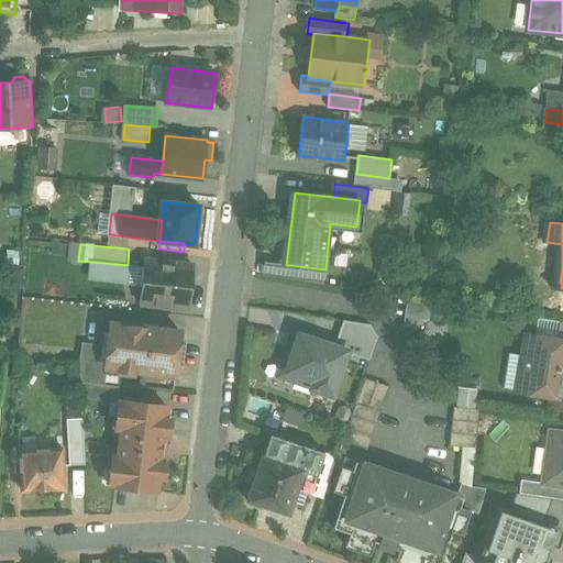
[(195,265),(146,260),(146,266),(131,264),(129,285),(144,286),(142,301),(190,307),(195,265)]
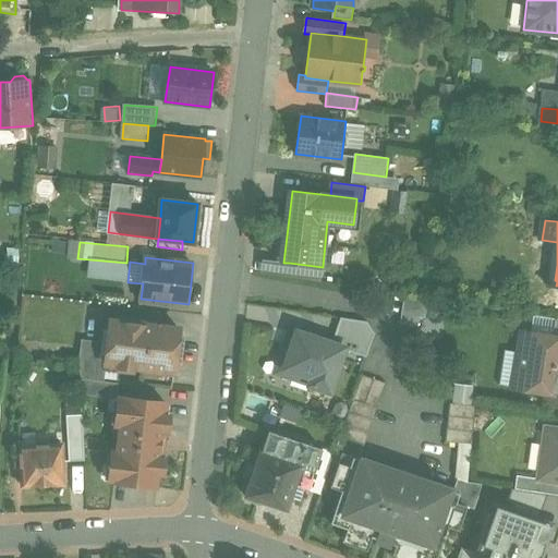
[(323,267),(289,263),(288,277),(320,281),(323,267)]
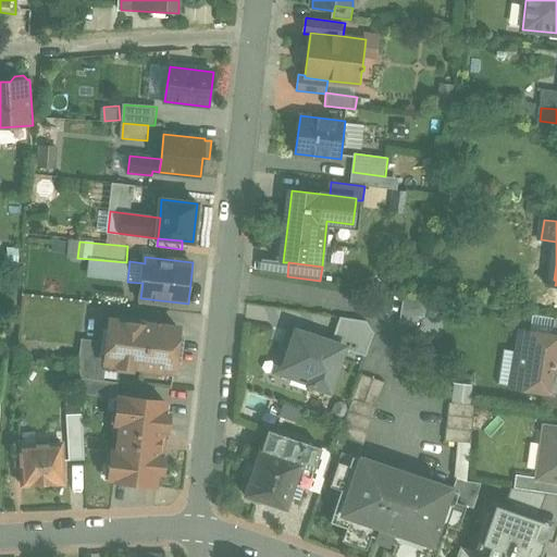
[(405,323),(424,324),(425,298),(406,298),(405,323)]
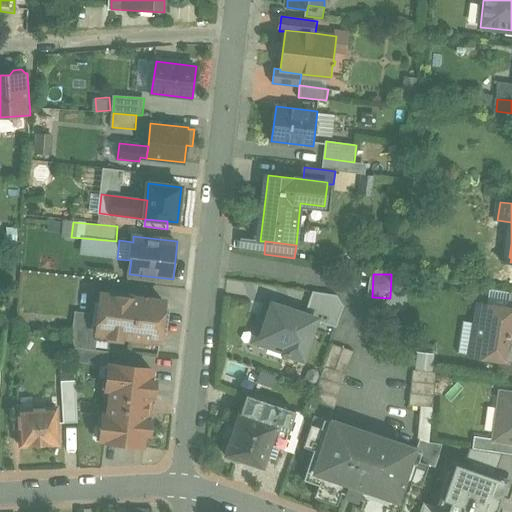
[(338,296),(311,292),(305,309),(323,315),(321,320),(337,326),(343,308),(338,296)]
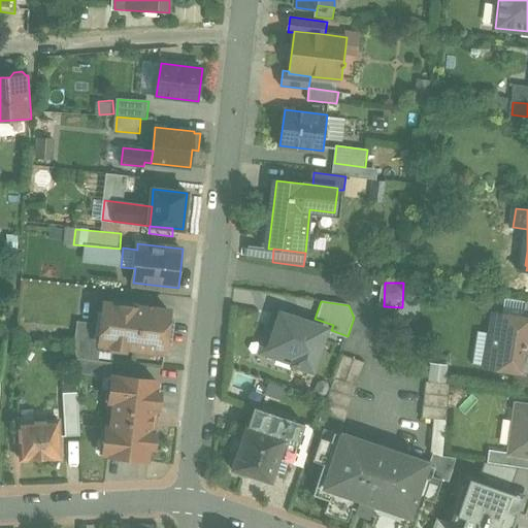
[(136,305),(119,303),(118,305),(105,303),(103,324),(100,343),(102,343),(114,345),(113,351),(127,352),(127,347),(137,348),(140,352),(153,353),(157,350),(165,351),(163,368),(164,368),(171,311),(135,307),(136,305)]
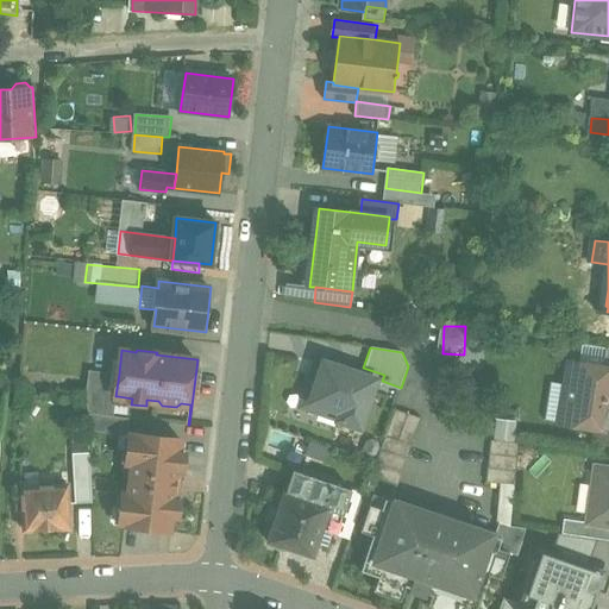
[(375,376),(316,355),(300,403),(357,425),(375,376)]
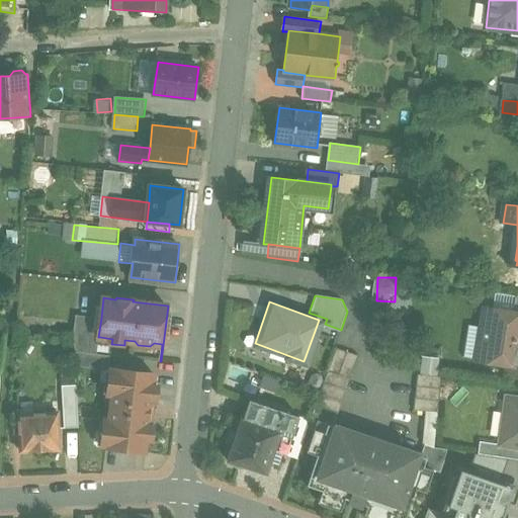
[(517,314),(515,314),(488,309),(485,328),(489,329),(484,361),(511,365),(510,373),(517,373),(517,314)]
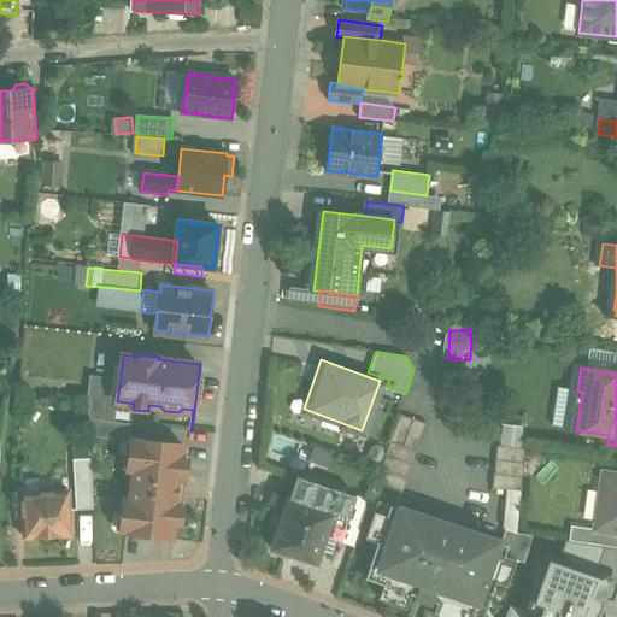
[(121,378),(92,375),(89,394),(90,418),(117,422),(119,401),(117,401),(121,378)]
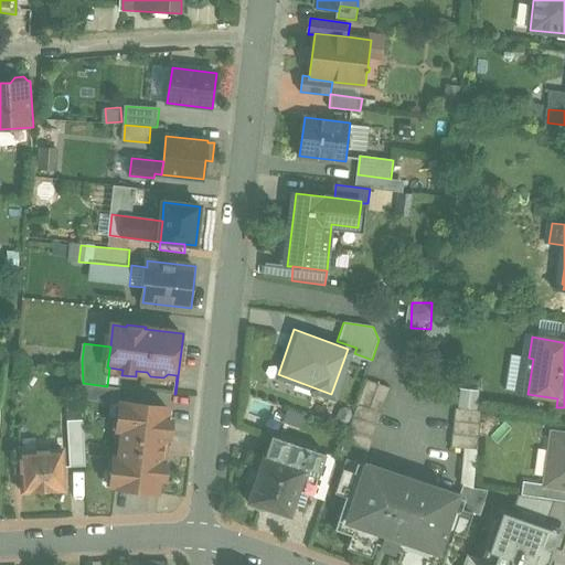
[(392,388),(366,380),(345,443),(369,450),(370,450),(392,388)]
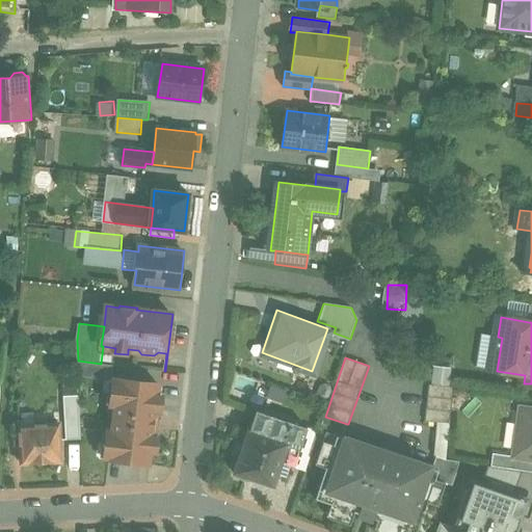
[(101,364),(78,361),(79,376),(114,380),(114,378),(113,378),(115,366),(101,364)]
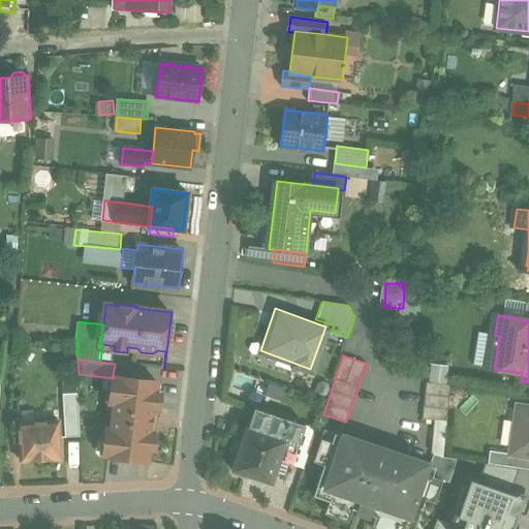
[(238,372),(231,386),(253,395),(258,380),(238,372)]
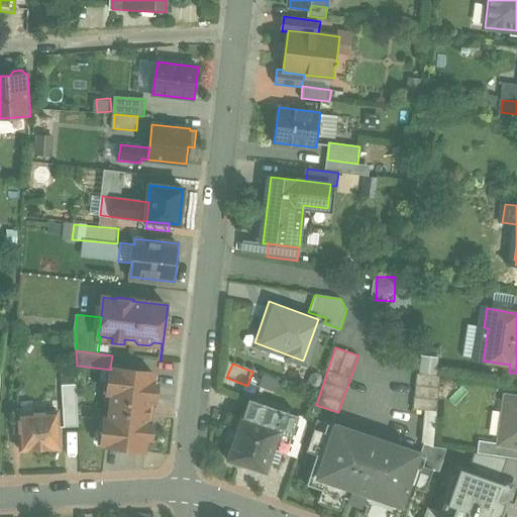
[(154,373),(111,368),(111,370),(108,395),(113,395),(110,419),(105,418),(104,432),(109,433),(107,446),(145,450),(146,438),(151,439),(153,425),(148,425),(148,417),(150,417),(152,406),(150,406),(151,398),(157,399),(158,385),(152,385),(154,373)]
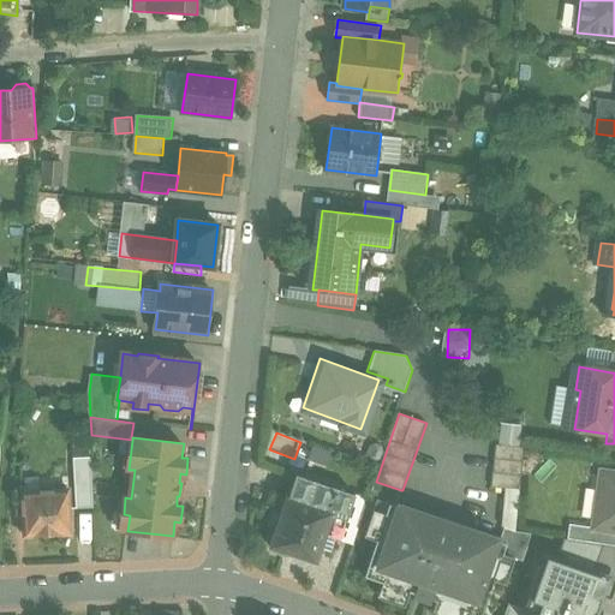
[(526,448),(497,445),(493,488),(506,489),(521,490),(526,448)]
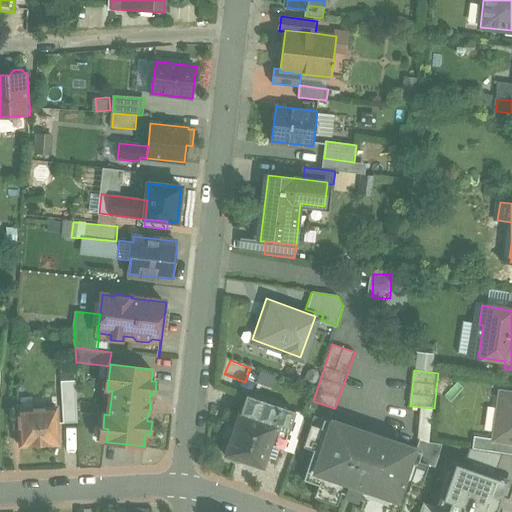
[(76,381),(61,382),(63,424),(79,423),(76,381)]
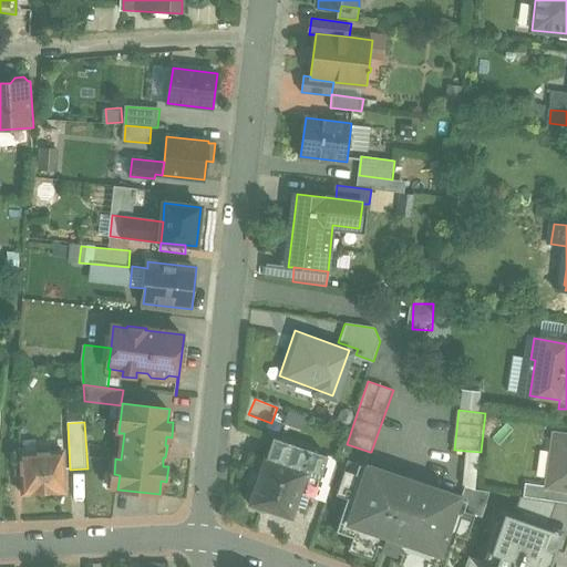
[(566,436),(554,435),(546,486),(546,488),(566,491),(566,436)]
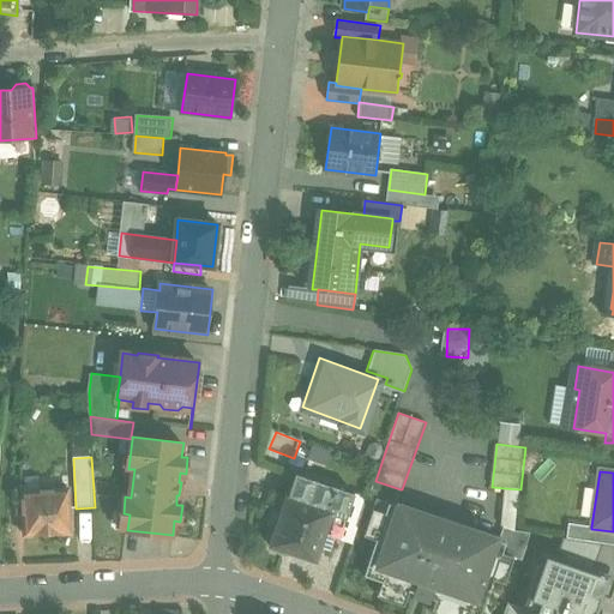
[(355,497),(300,477),(293,499),(333,512),(323,543),(332,546),(335,537),(341,540),(355,497)]
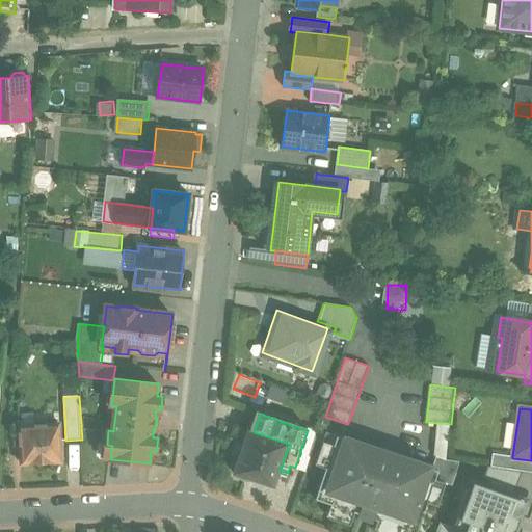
[(48,423),(40,424),(38,418),(33,418),(34,424),(19,425),(19,431),(11,432),(14,453),(20,453),(21,463),(61,461),(59,423),(53,423),(53,415),(47,416),(48,423)]
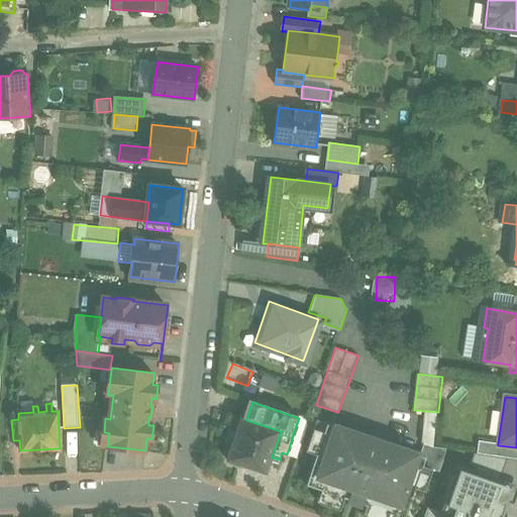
[(337,412),(316,405),(308,427),(324,433),(327,424),(333,425),(337,412)]
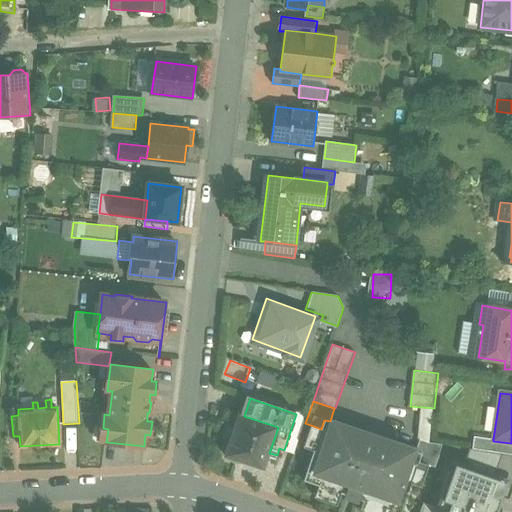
[(434,408),(421,407),(418,439),(421,440),(430,443),(434,408)]
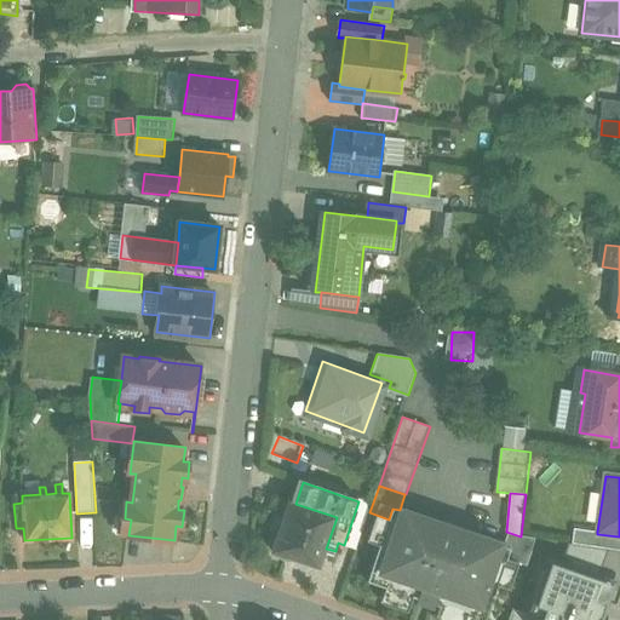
[(296,504),(290,501),(274,551),(276,552),(279,557),(288,561),(293,558),(320,567),(326,549),(337,517),(296,504)]
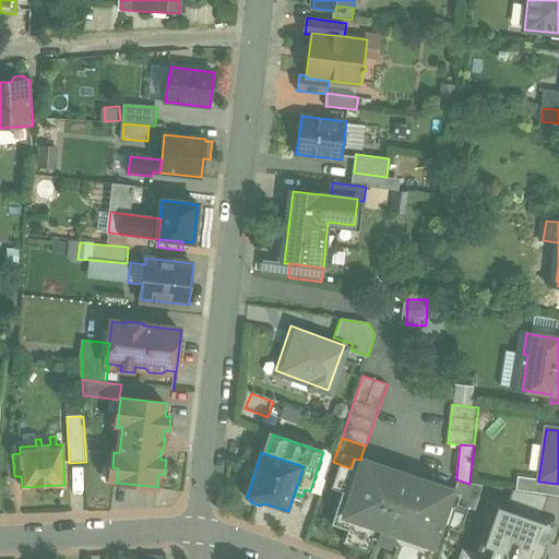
[(360,460),(354,459),(351,468),(332,524),(433,558),(439,558),(458,504),(461,495),(455,492),(360,460)]
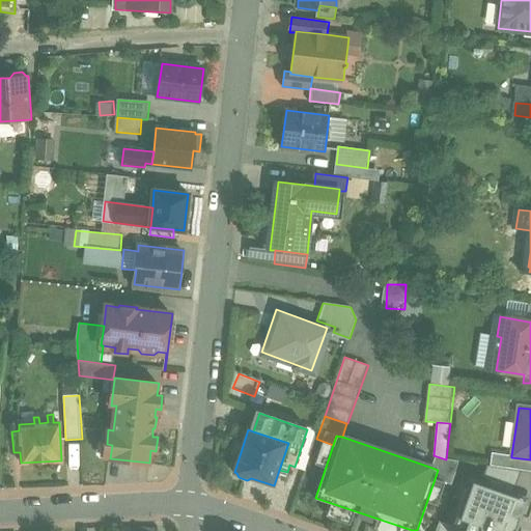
[(511,455),(492,452),(490,466),(530,471),(530,459),(511,457),(511,455)]
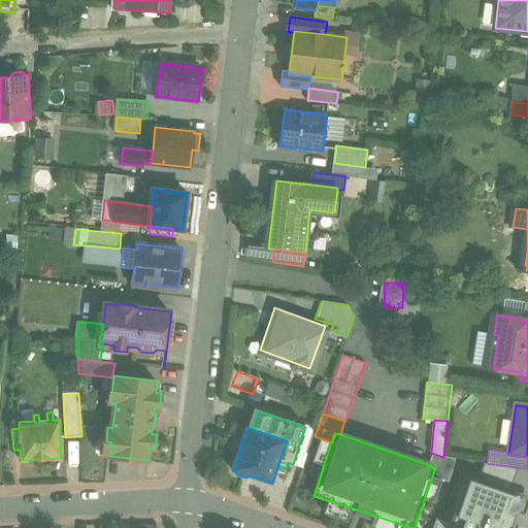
[(457,459),(443,457),(434,454),(430,465),(435,467),(432,476),(449,482),(454,470),(457,459)]
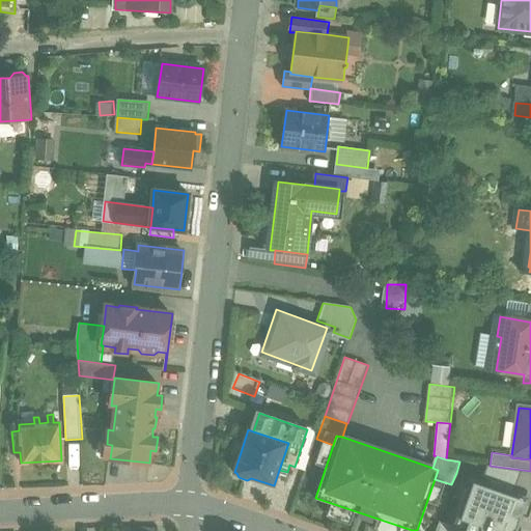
[(522,471),(487,466),(482,478),(514,490),(522,471)]
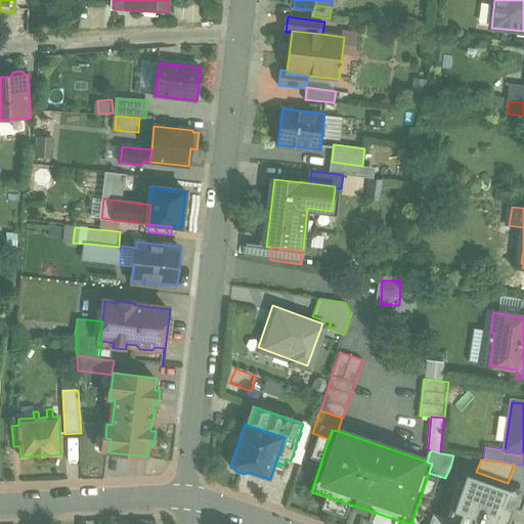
[(443,523),(509,523),(520,491),(463,470),(446,518),(443,523)]
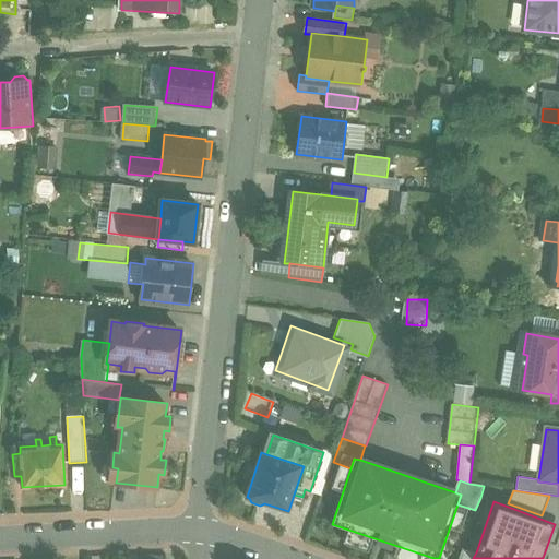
[(473,558),(476,552),(463,547),(458,558),(473,558)]
